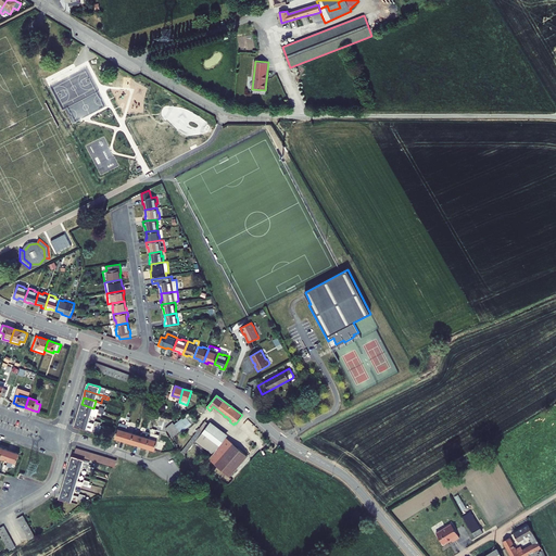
[(81,404),(79,412),(91,415),(97,417),(98,412),(103,414),(104,412),(99,409),(93,408),(81,404)]
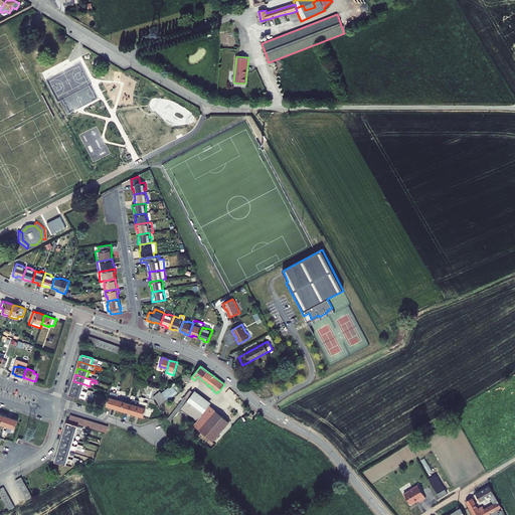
[(71,387),(82,391),(84,384),(73,381),(71,387)]
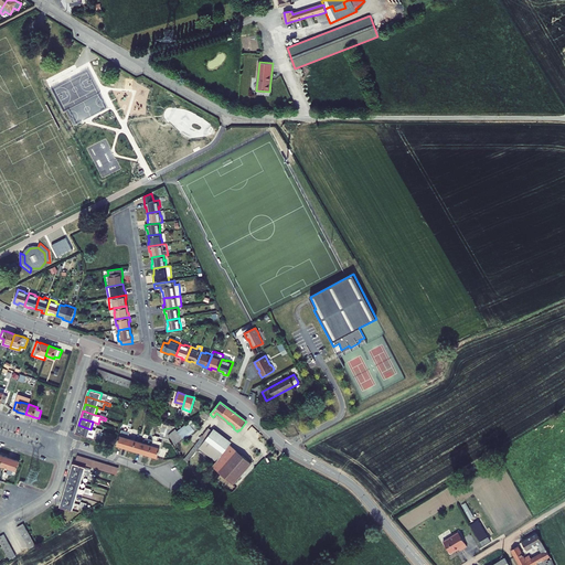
[(182,438),(184,439),(198,428),(191,420),(178,432),(182,438)]
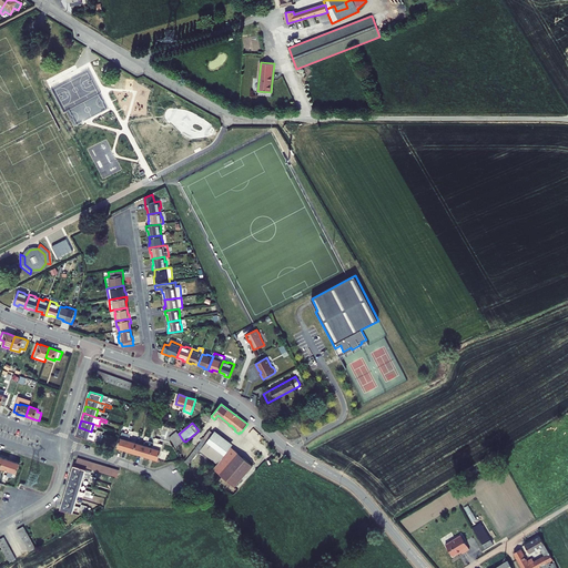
[(79,427),(77,435),(94,440),(95,435),(101,437),(102,435),(97,433),(91,432),(79,427)]
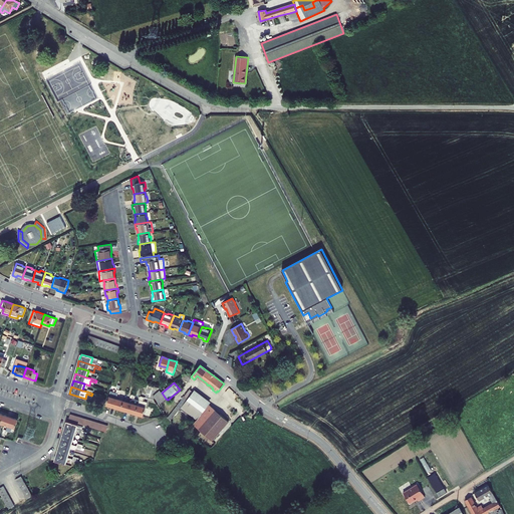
[(168,418),(171,421),(181,408),(182,408),(194,393),(190,390),(168,418)]
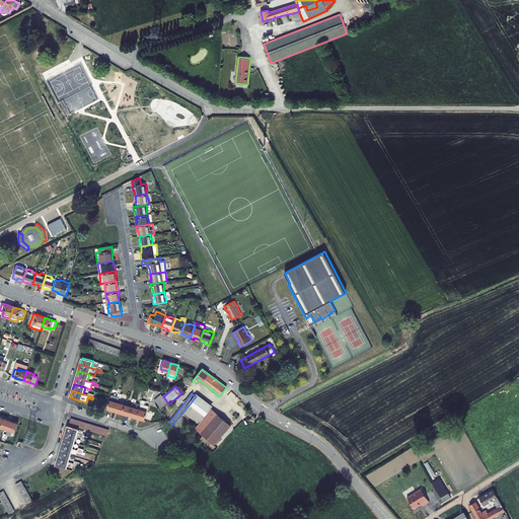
[(154,400),(161,408),(167,402),(163,396),(161,394),(154,400)]
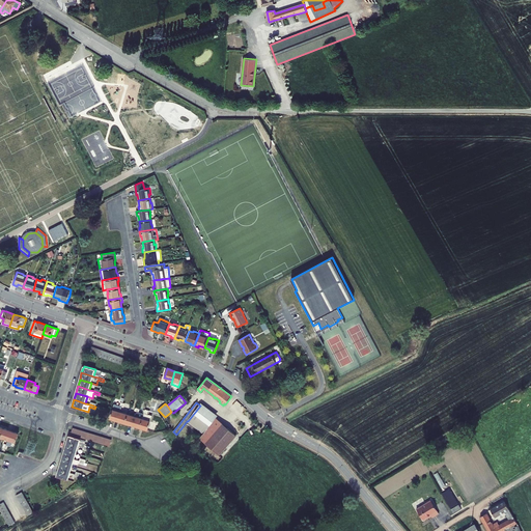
[(188,421),(203,434),(216,417),(200,406),(188,421)]
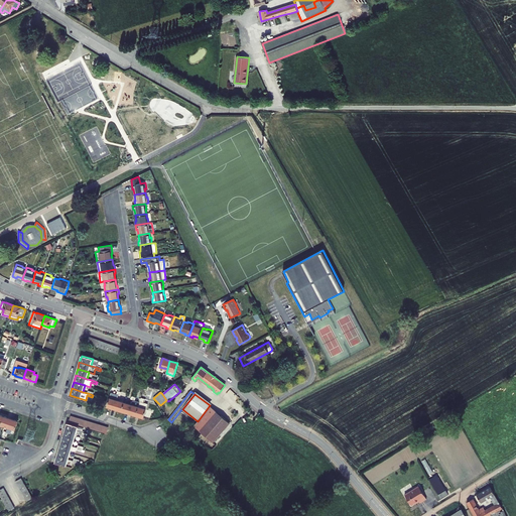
[(129,413),(136,415),(140,401),(135,400),(136,396),(134,396),(133,399),(131,404),(129,413)]
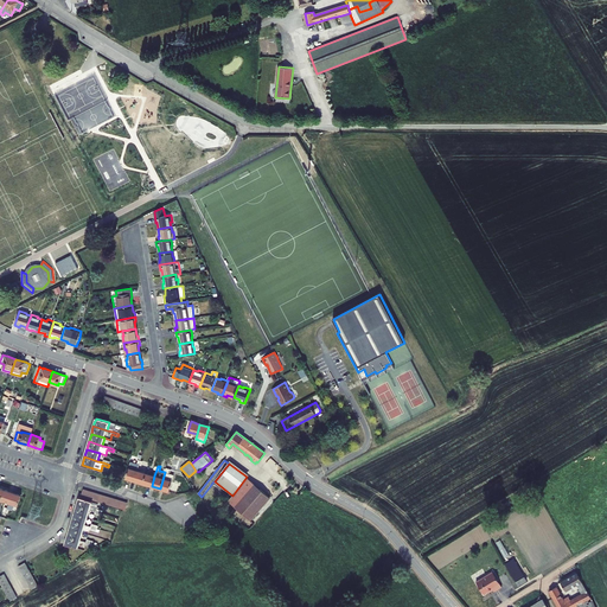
[(129,468),(126,478),(134,481),(138,471),(129,468)]
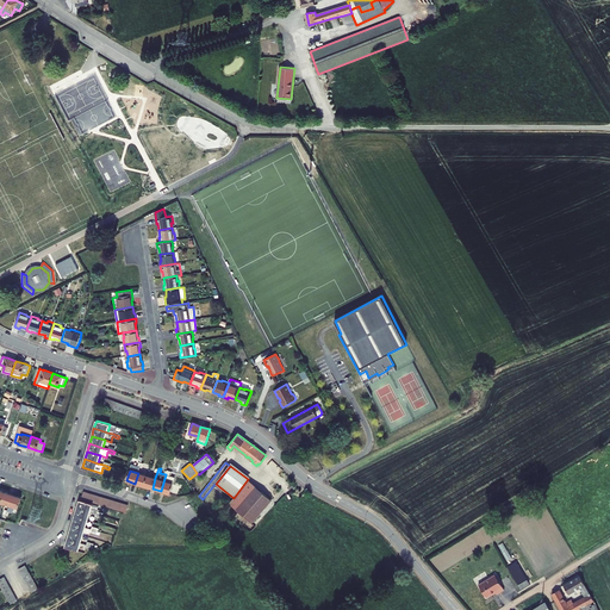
[(161,491),(169,493),(175,478),(170,477),(172,472),(167,471),(166,474),(161,491)]
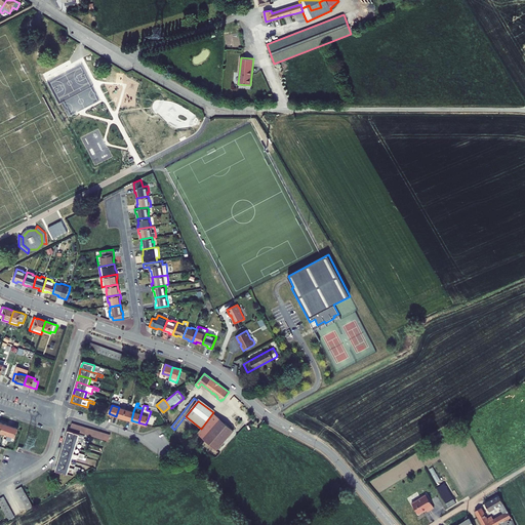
[(119,407),(116,416),(124,418),(126,409),(119,407)]
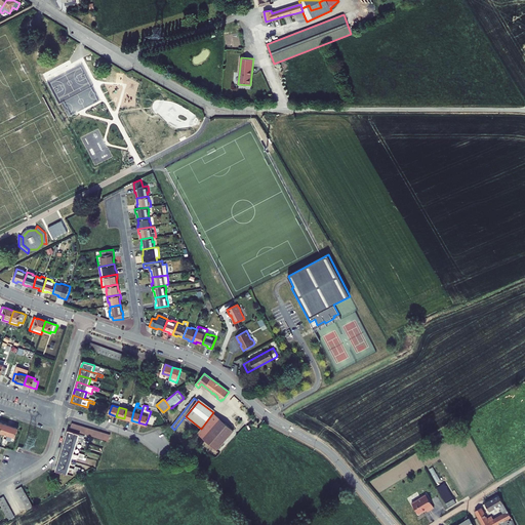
[(126,409),(124,418),(131,420),(133,411),(126,409)]
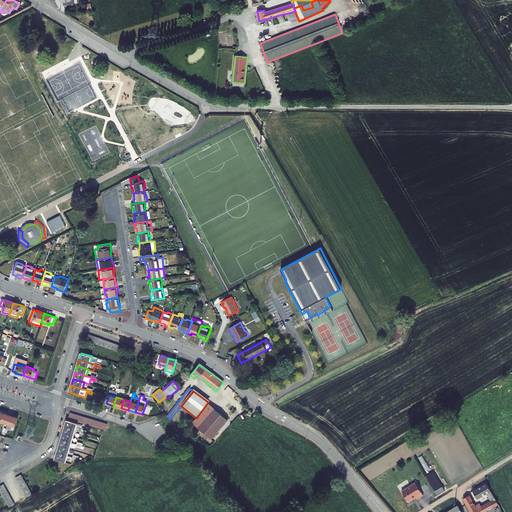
[(208,402),(196,418),(201,422),(213,406),(208,402)]
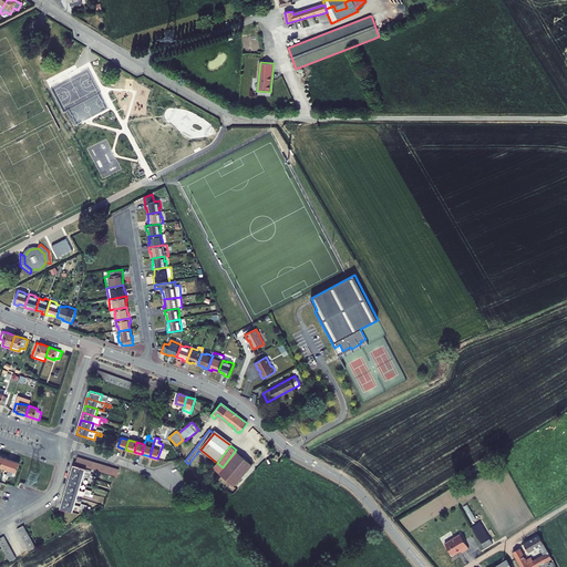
[(238,452),(219,473),(234,486),(253,465),(238,452)]
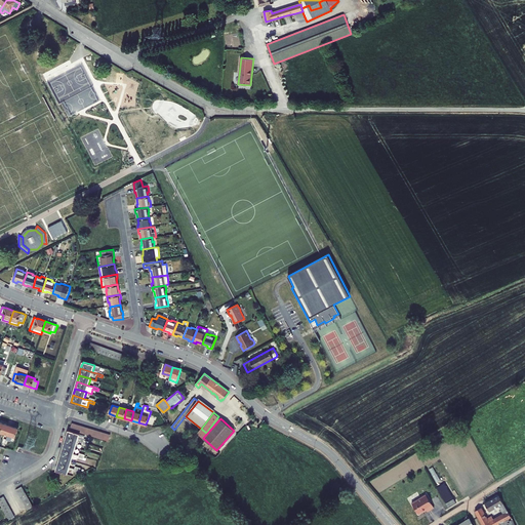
[(10,426),(3,423),(0,432),(0,433),(0,434),(4,436),(3,439),(4,439),(3,443),(5,443),(6,440),(8,435),(10,426)]
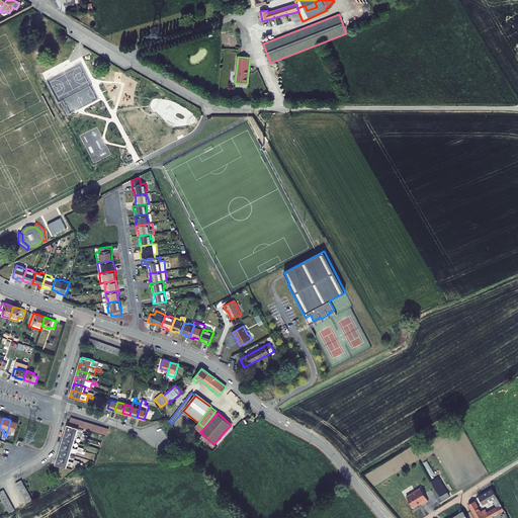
[(8,429),(15,431),(18,423),(10,420),(8,429)]
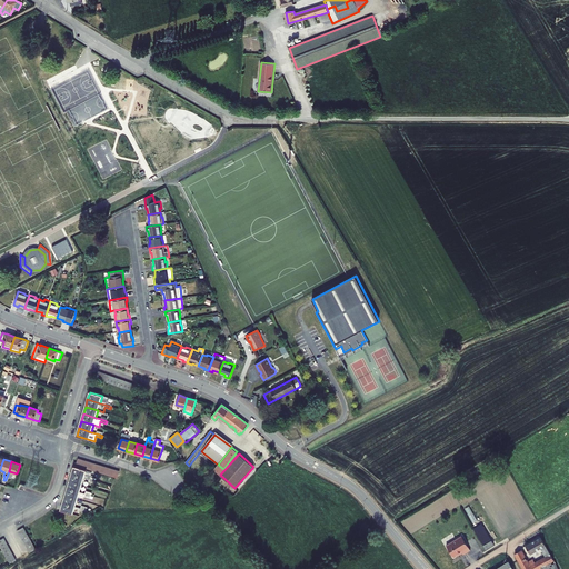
[(85,478),(90,479),(96,481),(96,478),(90,477),(92,472),(87,470),(75,467),(71,473),(85,478)]
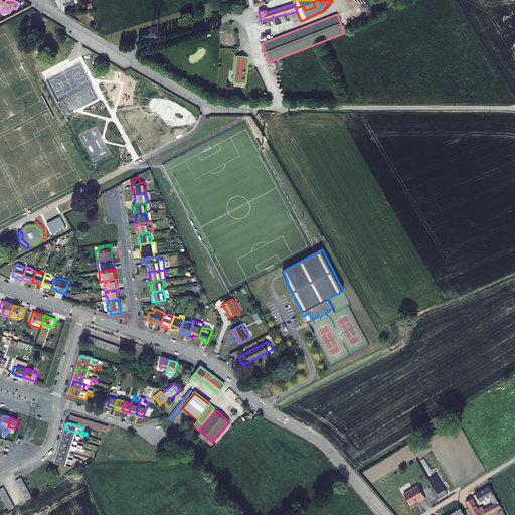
[(63,436),(74,439),(76,433),(64,428),(63,436)]
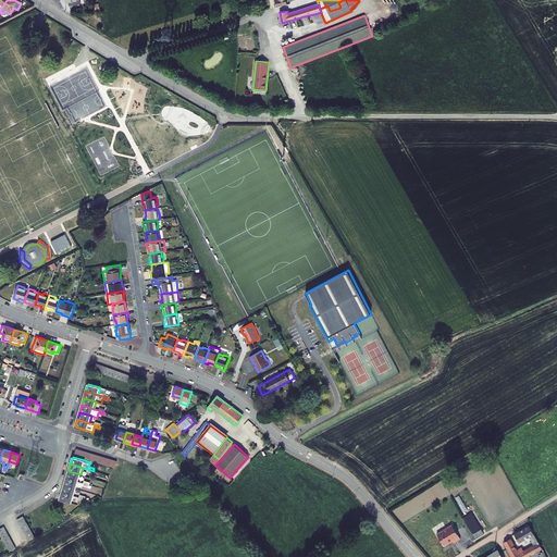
[(66,478),(78,482),(81,474),(69,471),(66,478)]
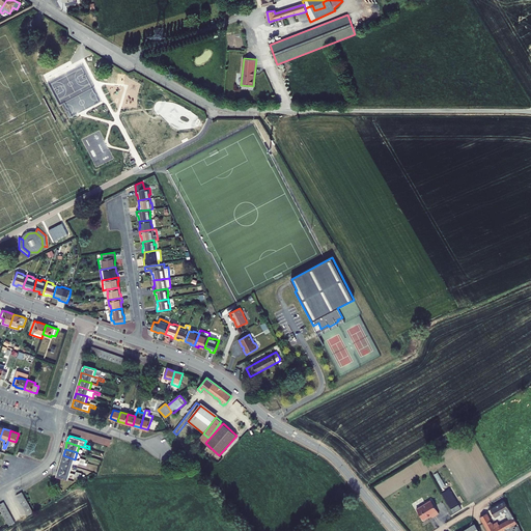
[(61,463),(73,466),(75,459),(63,455),(61,463)]
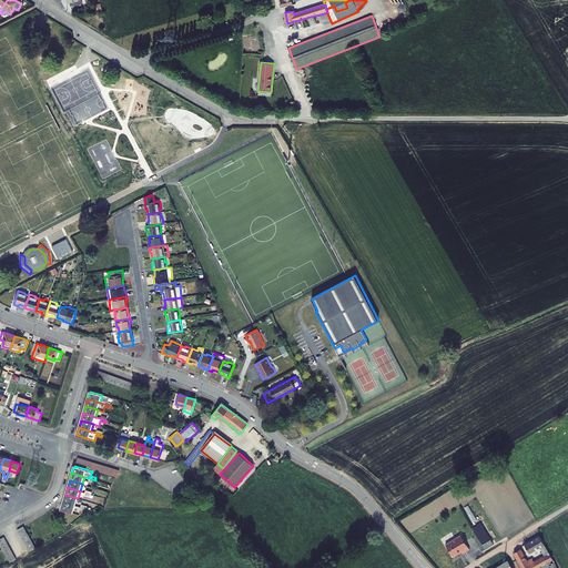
[(66,495),(63,501),(75,506),(78,498),(66,495)]
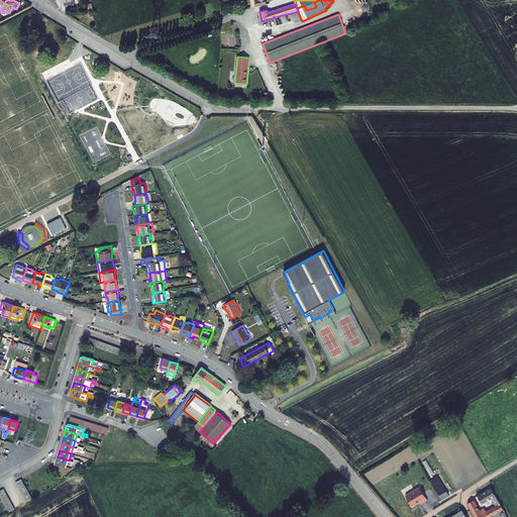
[(58,456),(56,463),(67,468),(69,460),(58,456)]
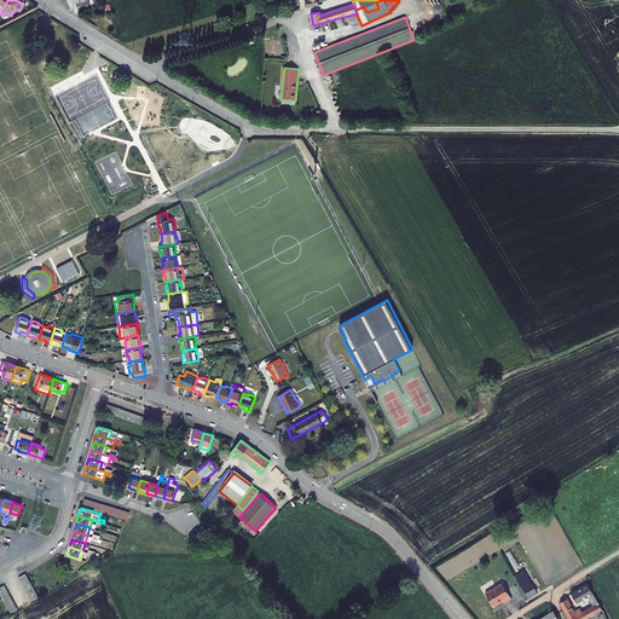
[(514,576),(526,594),(536,588),(524,570),(514,576)]
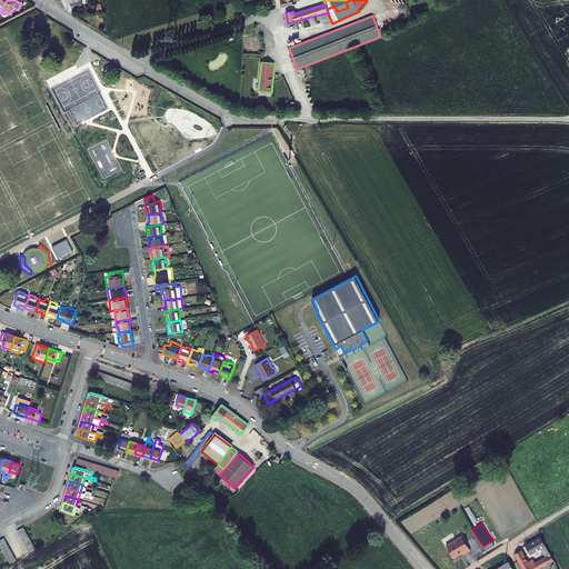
[(446,546),(453,557),(461,551),(463,555),(470,550),(461,536),(446,546)]
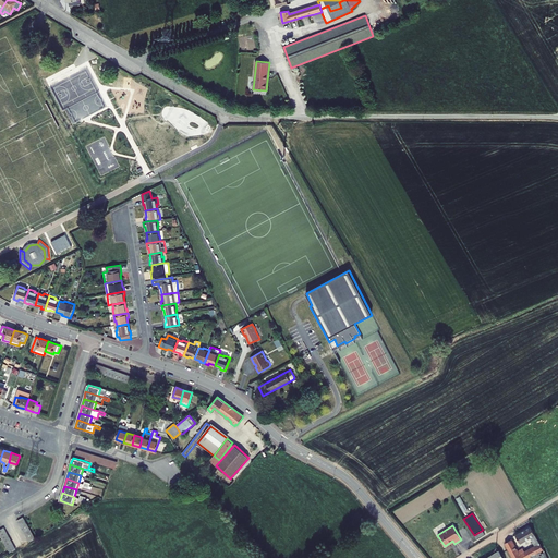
[(544,549),(530,526),(516,535),(520,543),(531,537),(535,546),(524,553),(522,548),(518,552),(511,540),(505,543),(512,557),(526,557),(531,556),(531,557),(546,557),(544,549)]
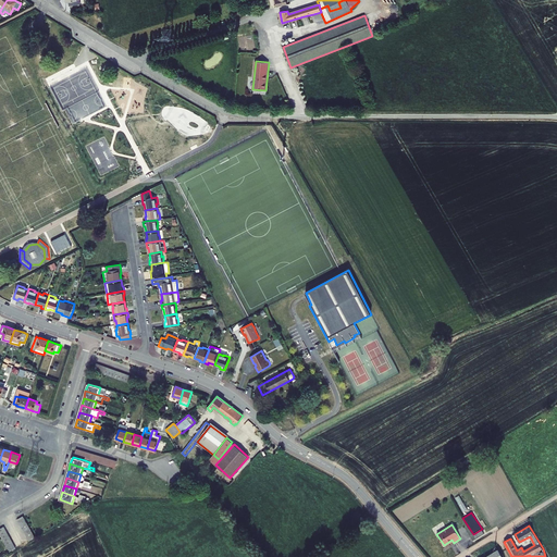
[(475,537),(484,533),(482,529),(473,534),(475,537)]
